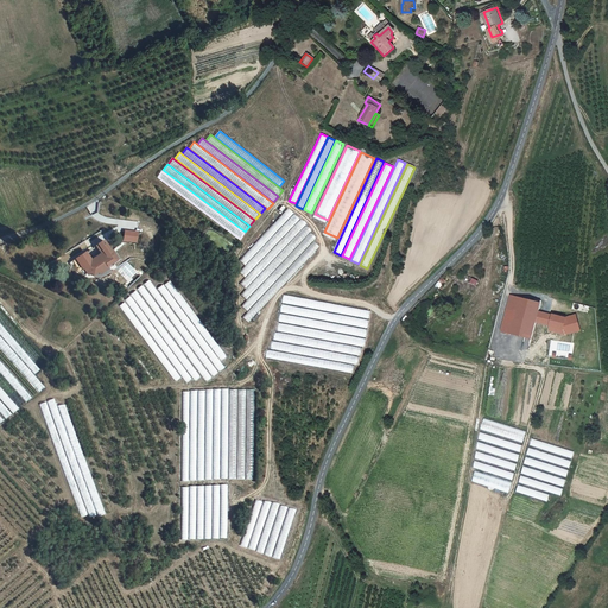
[(245,266),(293,214),(287,208),(239,260),(245,266)]
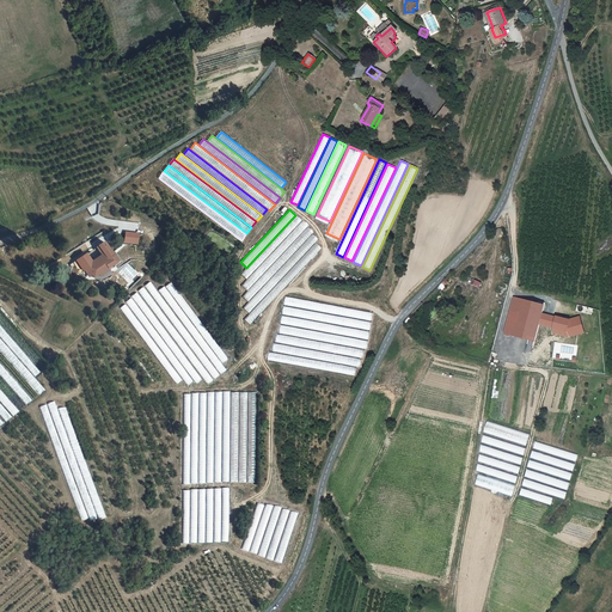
[(246,280),(303,220),(297,215),(240,274),(246,280)]
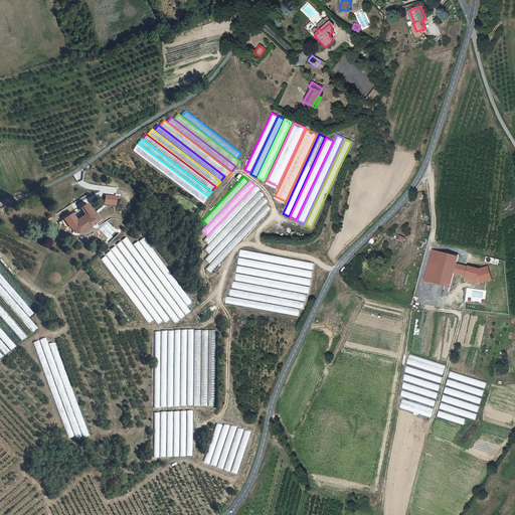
[(208,244),(260,189),(255,185),(203,240),(208,244)]
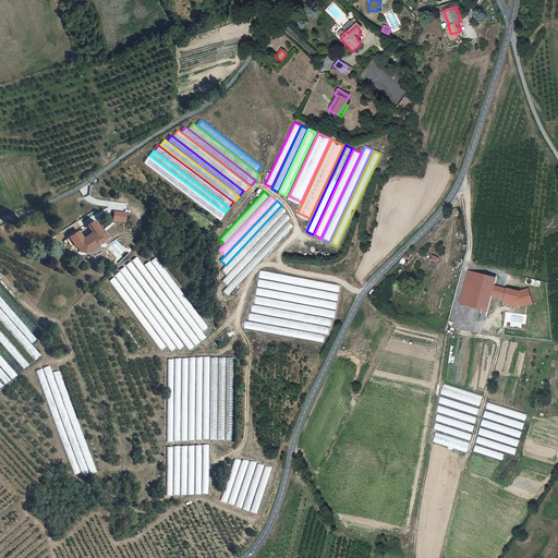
[(227,275),(286,211),(281,207),(221,270),(227,275)]
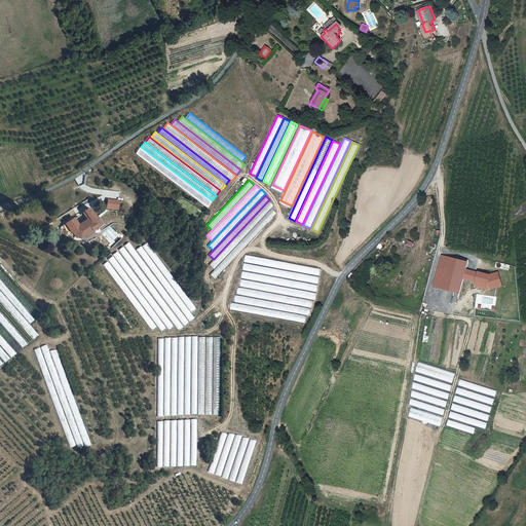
[(108,198),(107,209),(118,210),(119,199),(108,198)]
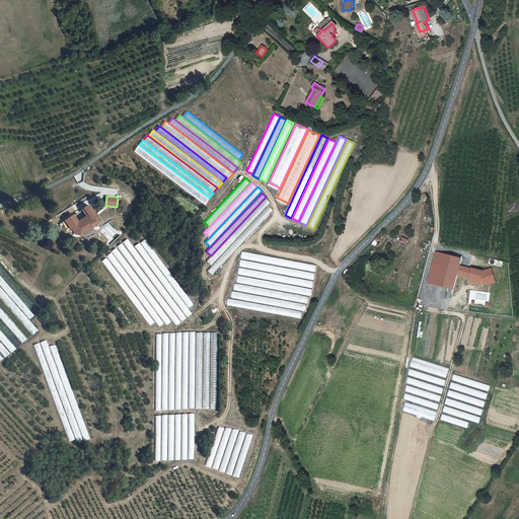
[(211,265),(270,203),(266,199),(207,261),(211,265)]
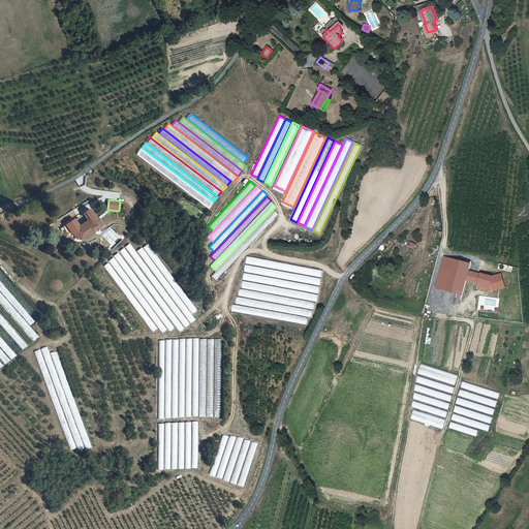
[(216,281),(278,214),(273,210),(211,276),(216,281)]
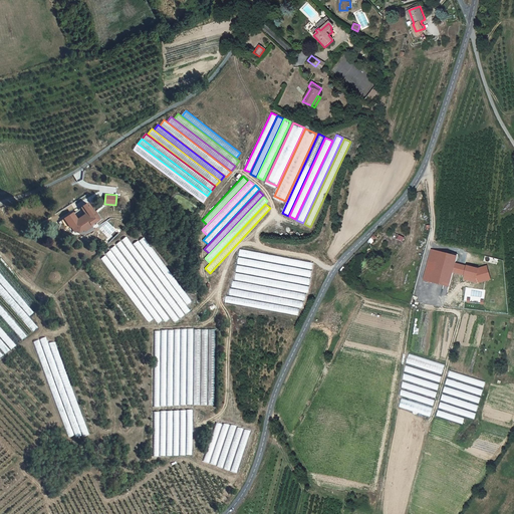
[(73,231),(75,234),(77,232),(79,234),(83,231),(83,230),(90,225),(90,226),(99,220),(96,215),(94,216),(93,215),(94,214),(86,206),(81,209),(86,213),(83,216),(85,217),(79,223),(73,215),(65,220),(70,227),(72,230),(73,231)]
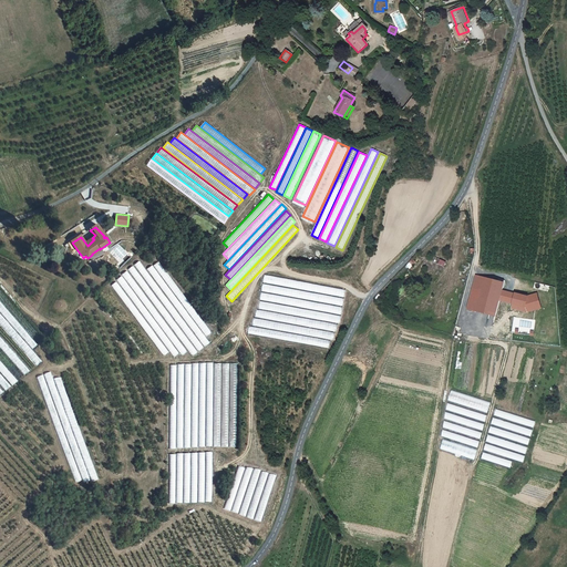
[(140,261),(134,266),(198,351),(205,348),(140,261)]
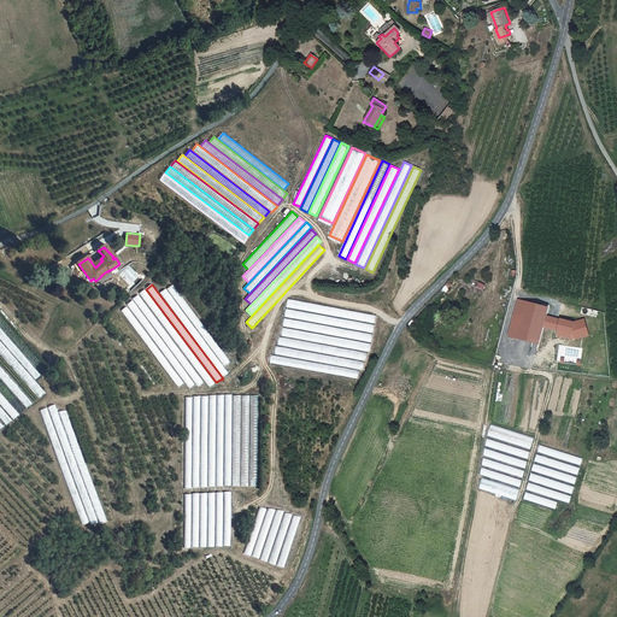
[(172,285),(166,289),(224,365),(230,362),(172,285)]
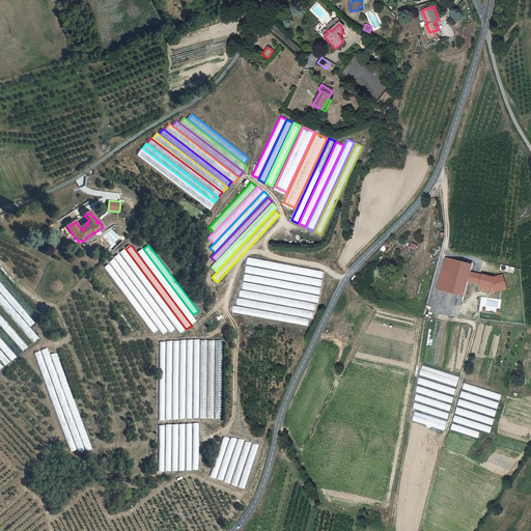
[(143,248),(137,252),(192,325),(197,320),(143,248)]
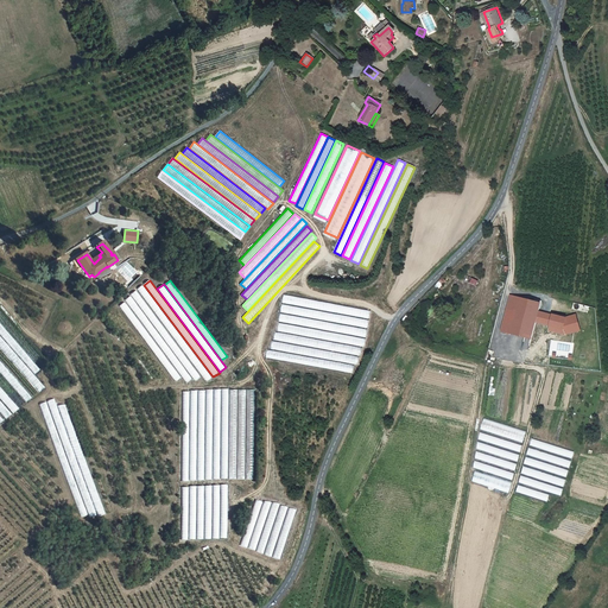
[(143,285),(137,290),(207,381),(213,378),(143,285)]
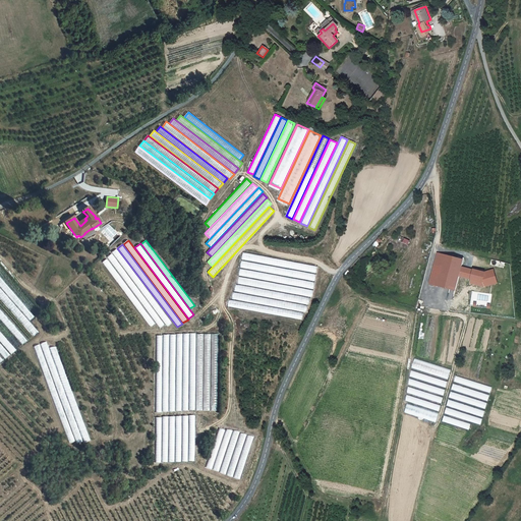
[(117,248),(112,252),(168,327),(173,323),(117,248)]
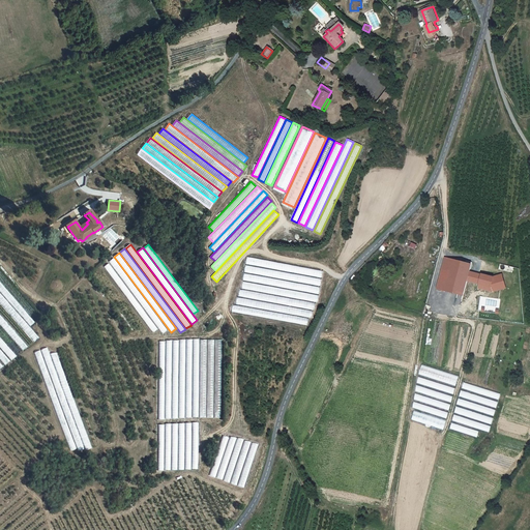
[(247,257),(246,264),(322,278),(323,271),(247,257)]
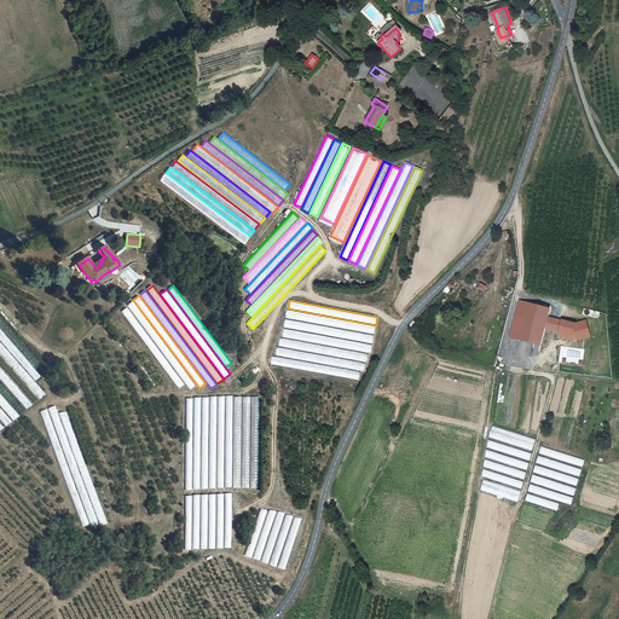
[(133,301),(127,306),(190,389),(196,386),(133,301)]
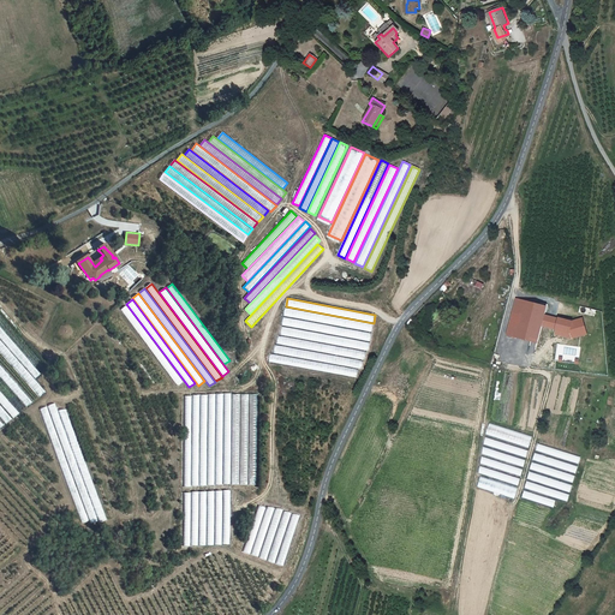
[(515,338),(525,302),(517,299),(507,335),(515,338)]
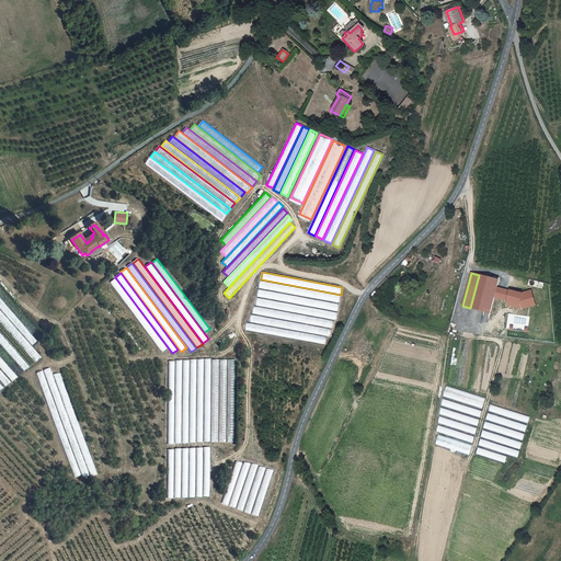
[(510,292),(496,288),(499,279),(479,275),(470,308),(490,312),(494,297),(507,300),(506,300),(522,305),(530,302),(528,293),(522,295),(510,292)]
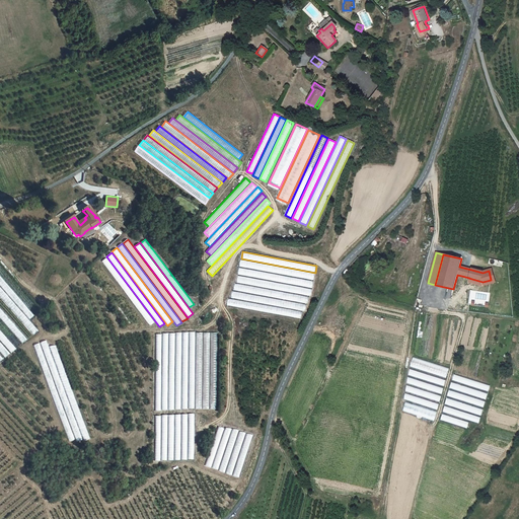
[(106,257),(101,262),(150,325),(155,322),(106,257)]
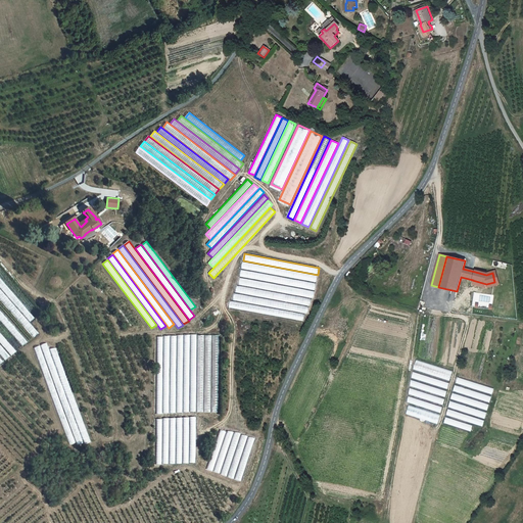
[(243,262),(241,269),(316,282),(318,275),(243,262)]
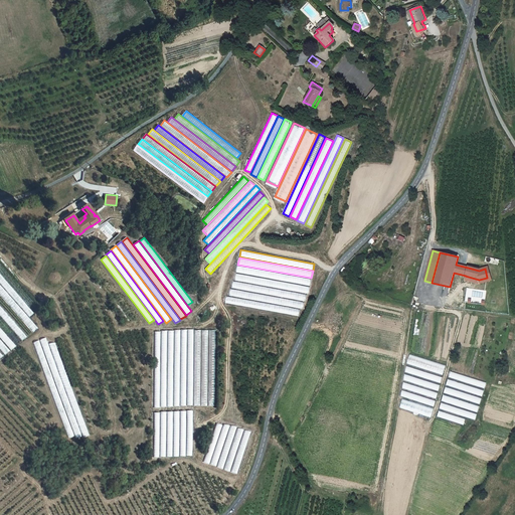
[(237,266),(236,273),(310,286),(311,279),(237,266)]
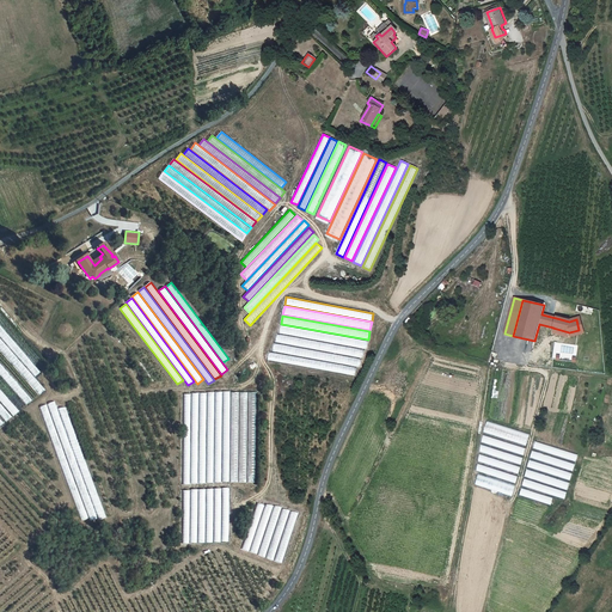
[(569,332),(552,328),(552,332),(569,337),(585,332),(580,317),(576,319),(579,330),(569,332)]
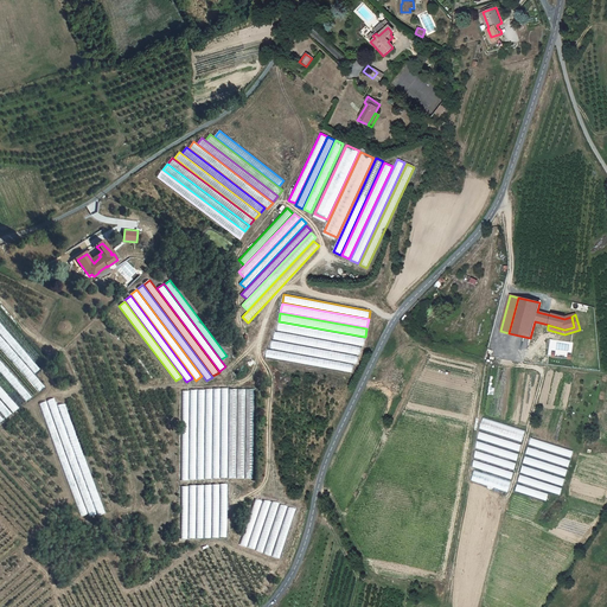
[(0,323),(0,333),(36,374),(40,369),(0,323)]
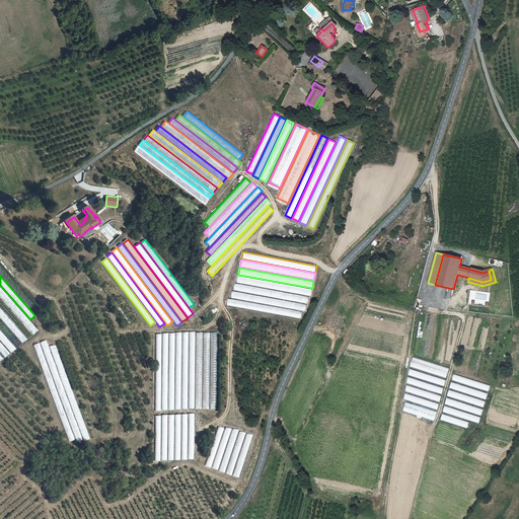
[(238,276),(236,283),(310,296),(312,289),(238,276)]
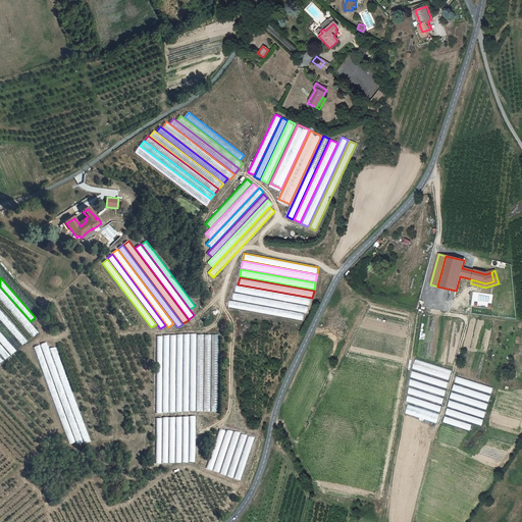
[(236,285),(235,293),(309,306),(311,299),(236,285)]
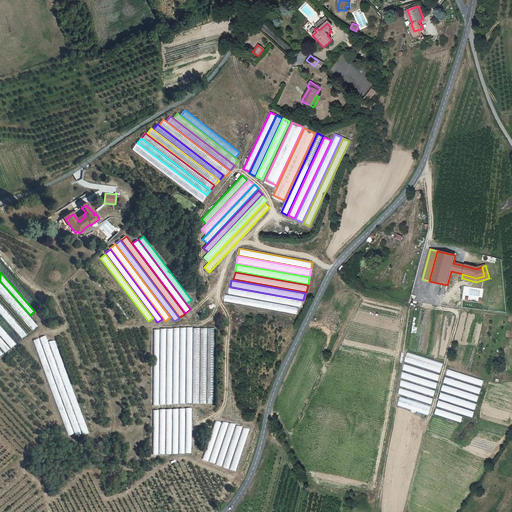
[(0,292),(33,331),(38,326),(0,282),(0,292)]
